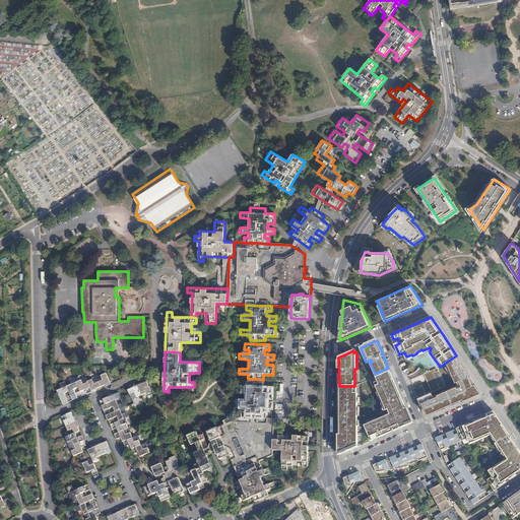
[(425,408),(429,416),(478,394),(481,393),(456,355),(447,362),(449,365),(446,367),(456,382),(458,381),(460,381),(461,384),(459,385),(434,396),(432,392),(428,394),(429,395),(418,399),(423,408),(425,408)]
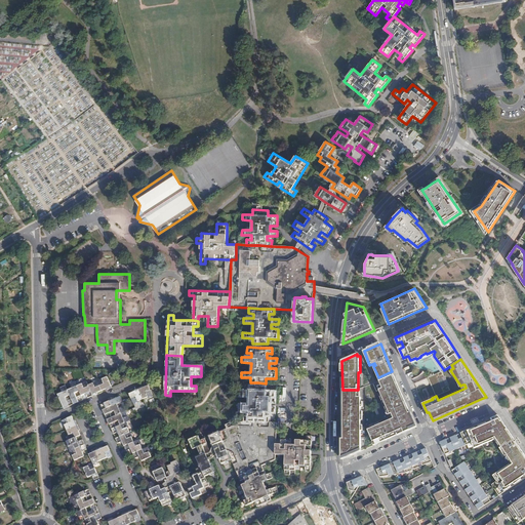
[(378,377),(379,381),(394,375),(392,371),(378,377)]
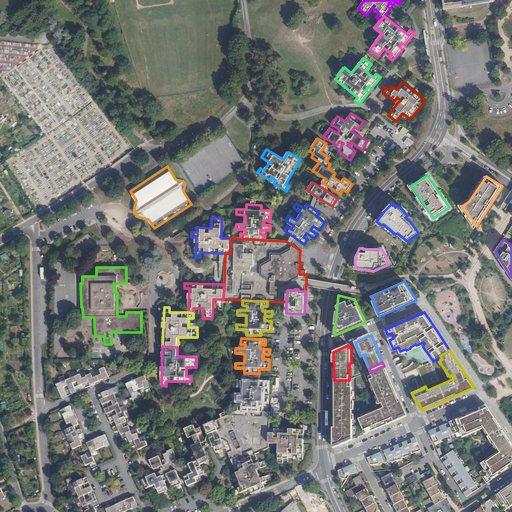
[(374,381),(371,382),(383,409),(359,419),(365,432),(375,427),(376,430),(388,424),(387,422),(405,414),(384,366),(370,372),(373,379),(374,381)]
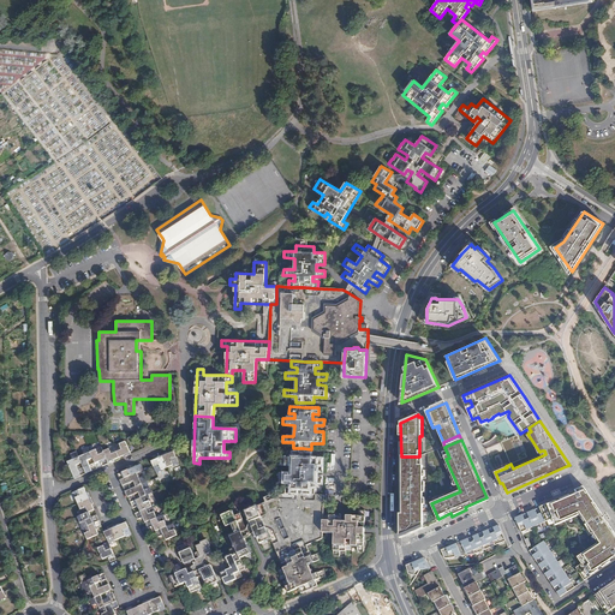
[(119,443),(113,446),(119,458),(125,455),(125,457),(131,454),(125,442),(120,445),(119,443)]
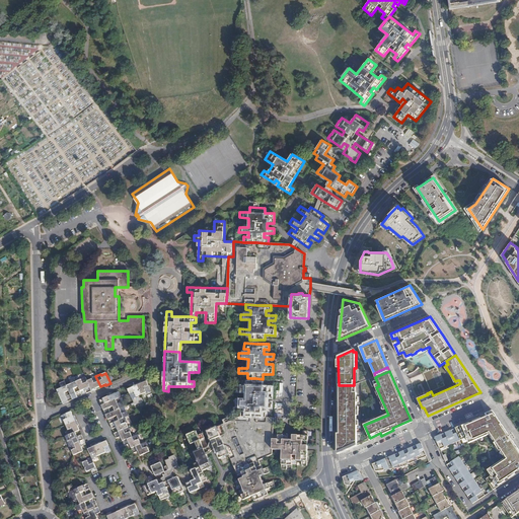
[(91,379),(87,381),(91,391),(96,389),(96,388),(100,386),(95,376),(91,378),(91,379)]
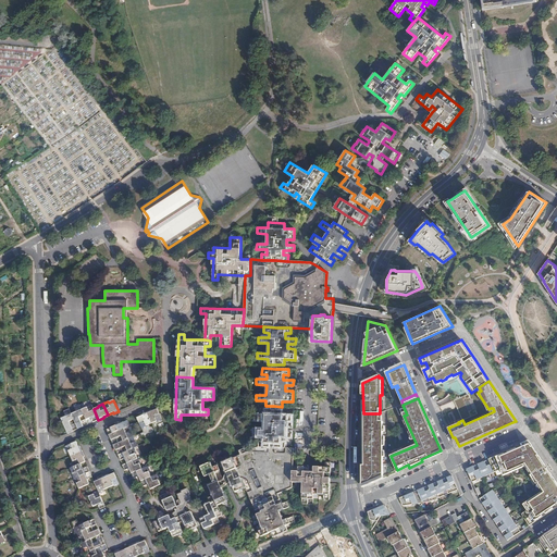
[(72,415),(74,419),(76,424),(78,429),(88,424),(86,420),(82,422),(79,417),(84,415),(82,410),(79,405),(74,407),(76,412),(72,415)]
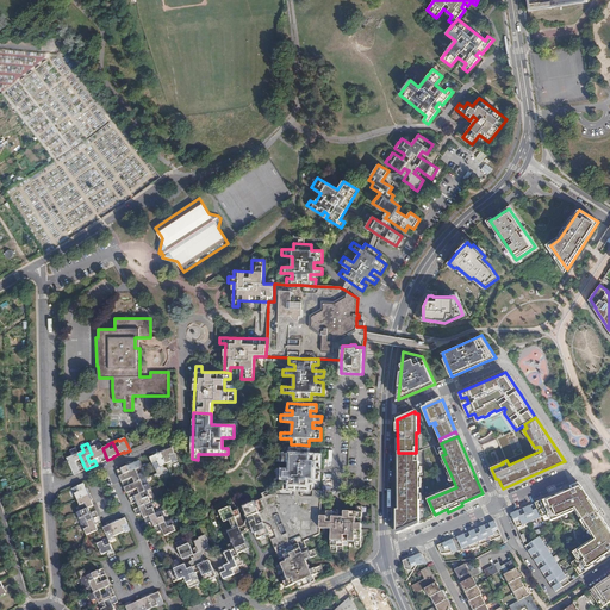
[(94,447),(89,449),(92,454),(94,460),(100,458),(103,462),(107,460),(103,448),(100,443),(94,446),(94,447)]
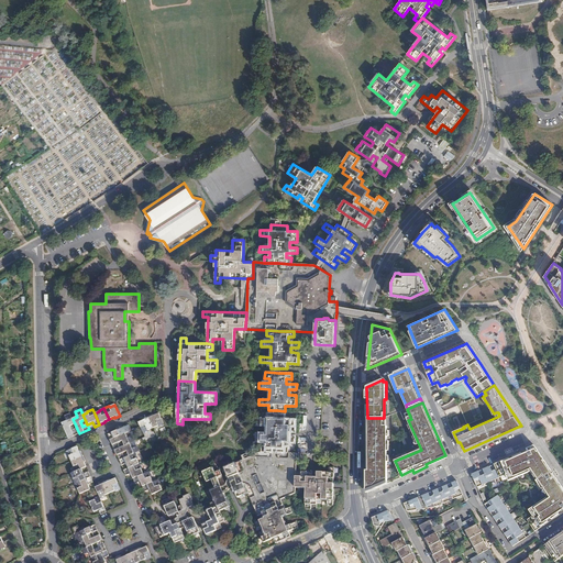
[(69,426),(75,423),(73,419),(70,414),(65,416),(67,421),(62,423),(68,439),(79,433),(77,429),(72,431),(69,426)]
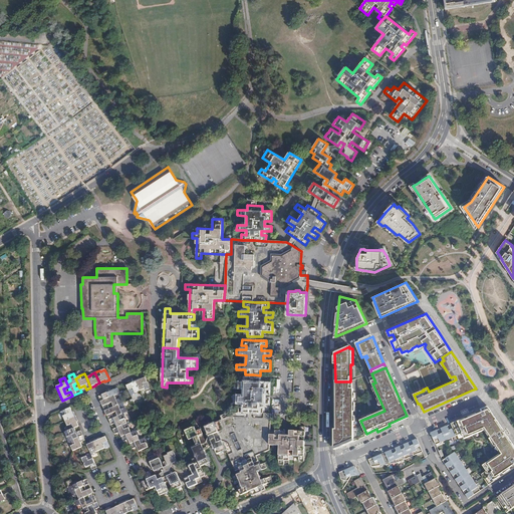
[(145,391),(150,388),(148,382),(146,377),(141,379),(141,378),(136,380),(140,391),(145,389),(145,391)]
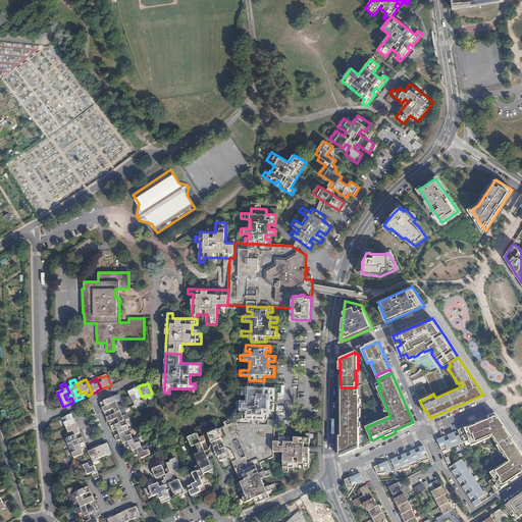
[(243,414),(243,419),(253,419),(255,420),(258,420),(267,420),(268,415),(263,414),(263,410),(272,410),(273,405),(268,405),(265,405),(266,400),(268,401),(273,401),(273,390),(264,389),(264,385),(257,384),(249,384),(249,389),(239,388),(239,395),(249,395),(248,404),(239,404),(238,409),(248,410),(248,414),(243,414)]
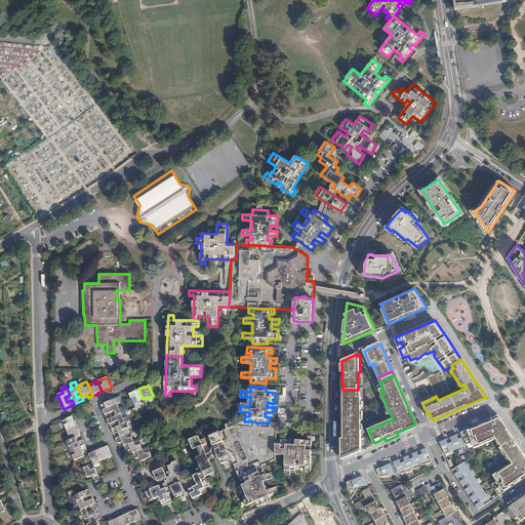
[(143,399),(138,389),(133,391),(133,392),(129,394),(133,405),(138,403),(138,402),(143,399)]
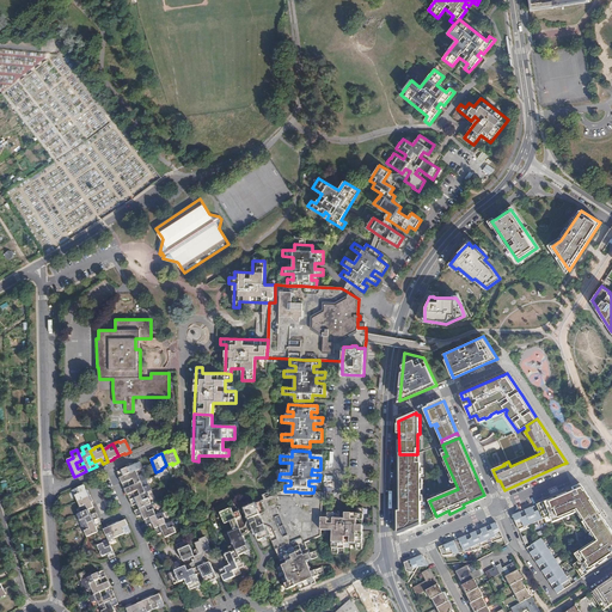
[(421,463),(417,463),(417,454),(399,454),(399,532),(421,522),(421,463)]
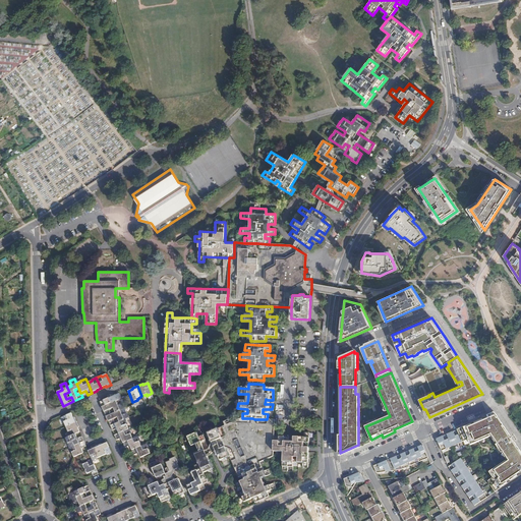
[(102,407),(116,401),(122,399),(119,394),(118,393),(111,396),(111,395),(108,396),(109,398),(100,402),(102,407)]
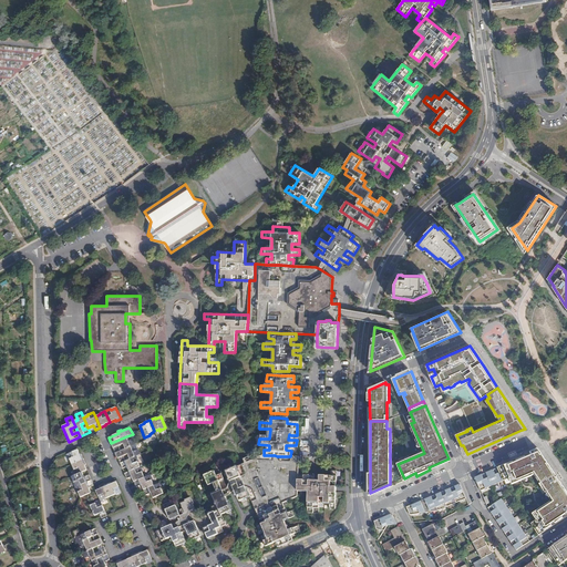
[(125,449),(131,446),(135,444),(133,440),(129,442),(126,436),(111,443),(116,453),(121,451),(119,446),(123,444),(125,449)]
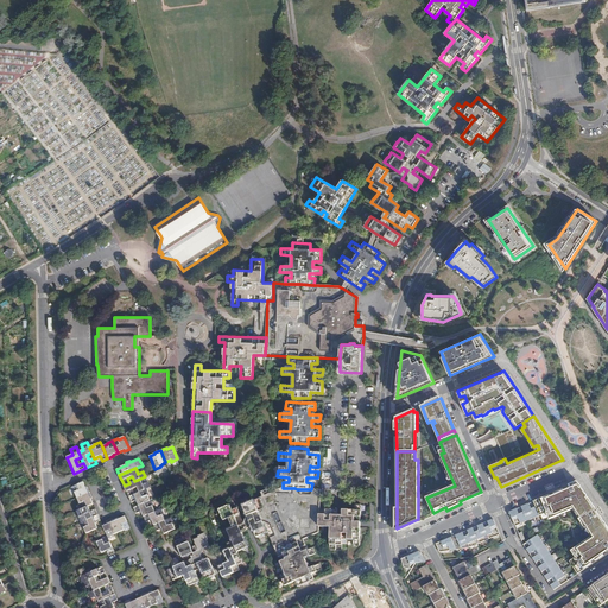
[(140,493),(146,489),(151,488),(147,482),(143,485),(140,479),(134,481),(130,483),(125,486),(130,498),(134,494),(132,489),(138,487),(140,493)]
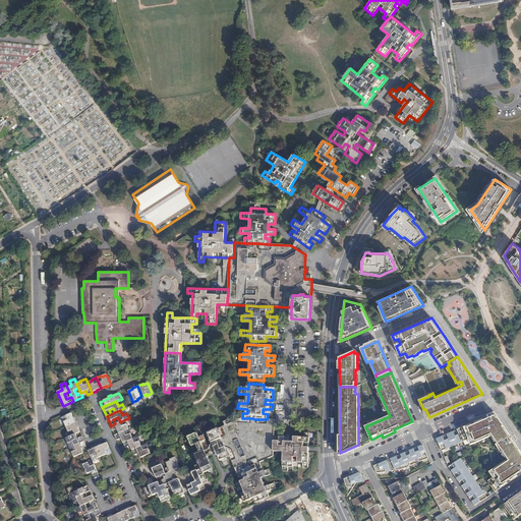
[(66,427),(76,422),(74,417),(73,418),(71,413),(61,418),(63,423),(64,422),(66,427)]
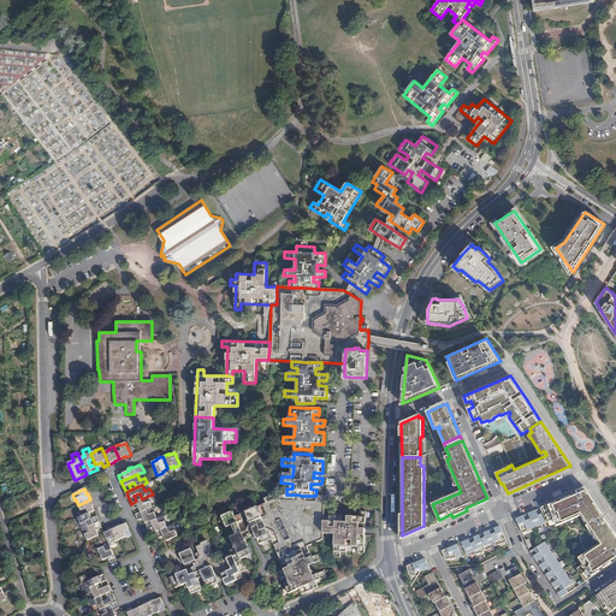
[(615,557),(615,533),(606,520),(590,493),(586,489),(578,492),(579,495),(572,497),(572,496),(562,499),(563,502),(558,503),(558,502),(549,505),(549,504),(542,508),(548,522),(554,520),(557,527),(566,522),(566,521),(566,520),(581,514),(590,525),(587,526),(593,535),(596,534),(602,544),(586,554),(579,558),(584,564),(578,569),(580,573),(586,581),(593,576),(592,576),(600,572),(599,569),(603,567),(604,569),(612,563),(611,561),(615,557)]
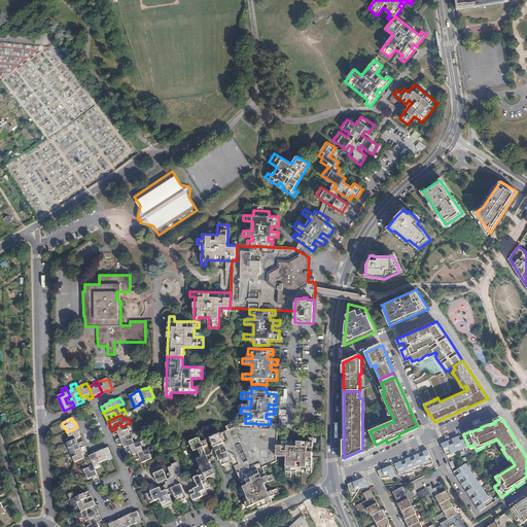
[(235,467),(239,478),(240,478),(262,467),(277,461),(277,456),(277,442),(278,433),(278,431),(278,424),(271,424),(271,429),(259,429),(260,424),(255,423),(255,428),(234,428),(229,430),(225,432),(230,442),(224,444),(215,448),(216,451),(217,453),(222,450),(224,455),(229,452),(235,455),(240,464),(235,467)]
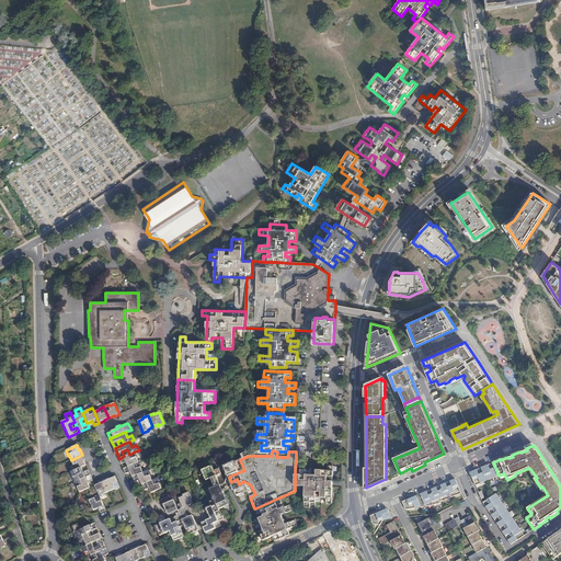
[(128,467),(138,462),(136,457),(137,457),(135,451),(129,455),(124,456),(119,459),(122,464),(126,461),(128,467)]
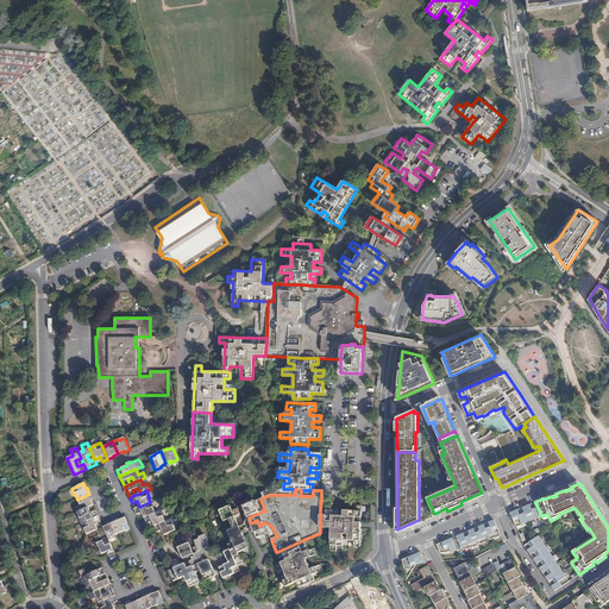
[(482,493),(460,502),(462,504),(483,495),(482,493)]
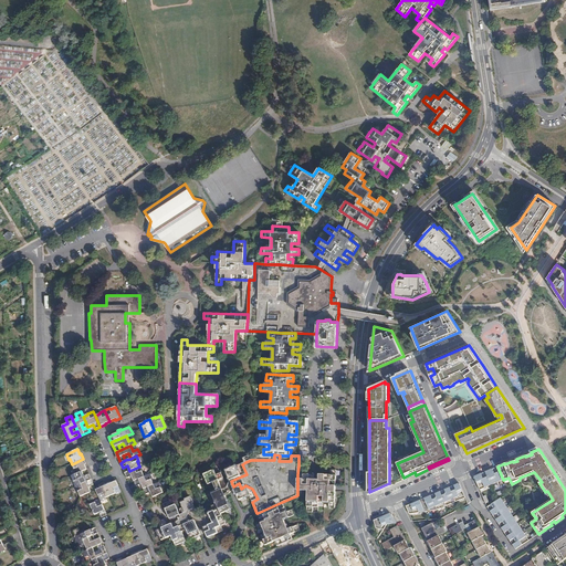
[(85,464),(83,459),(72,464),(74,469),(73,469),(75,474),(82,472),(86,470),(84,464),(85,464)]
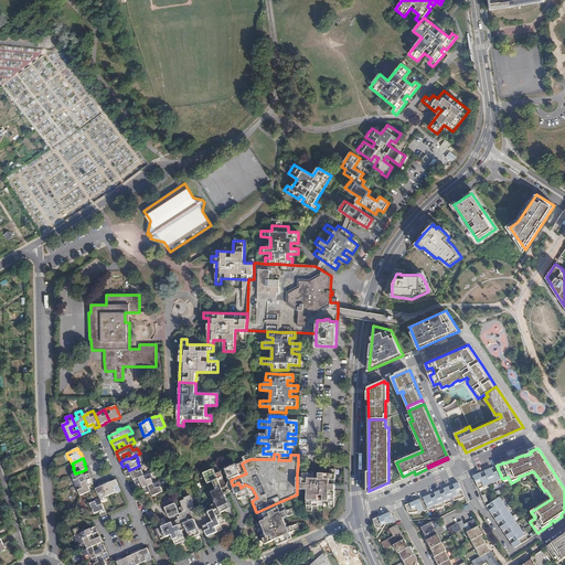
[(131,476),(134,480),(144,476),(142,471),(142,470),(140,465),(139,466),(129,470),(125,472),(127,477),(131,476)]
